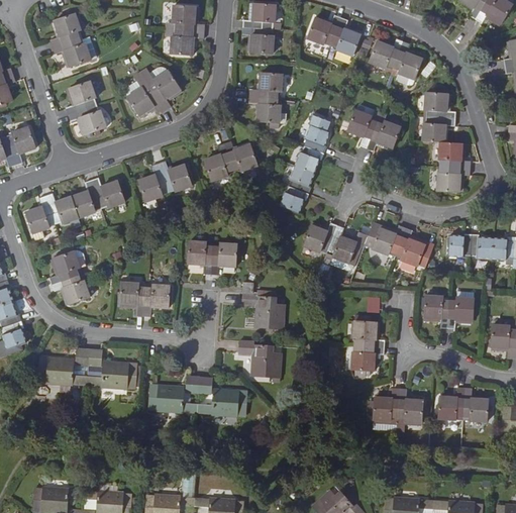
[(241,25),(272,27),(273,19),(274,19),(276,2),(253,0),(251,18),(248,17),(242,17),(241,25)]
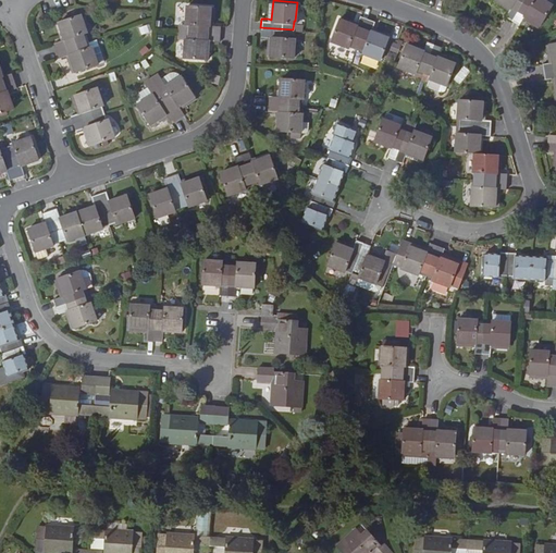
[(509,12),(516,15),(526,0),(509,0),(515,3),(513,7),(509,12)]
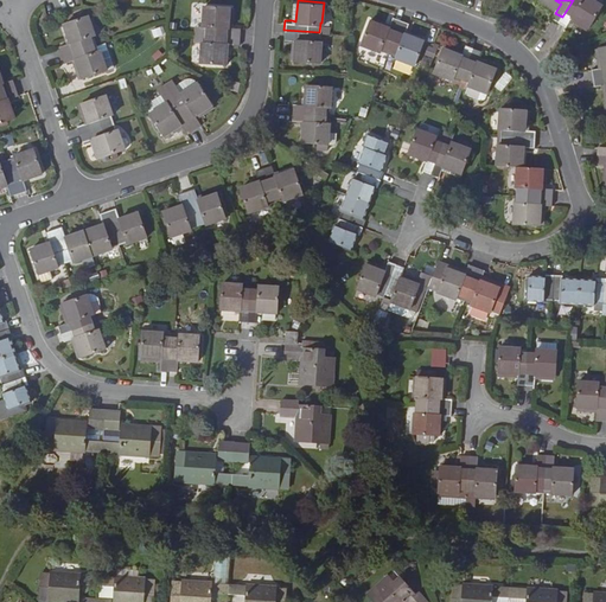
[(573,0),(562,17),(569,21),(573,15),(575,13),(591,23),(605,1),(603,0),(573,0)]
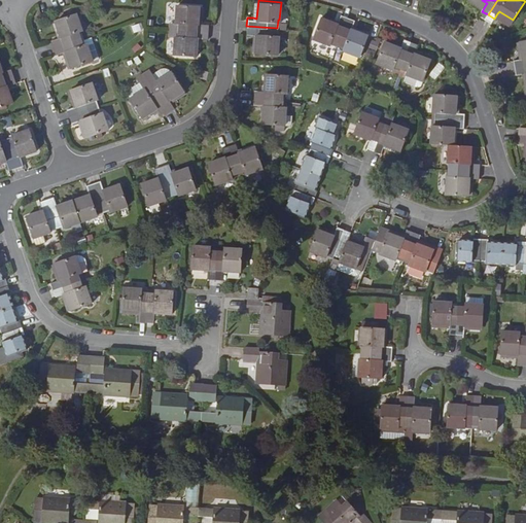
[(176,23),(176,29),(207,32),(208,24),(202,23),(198,23),(199,4),(177,2),(175,23),(176,23)]
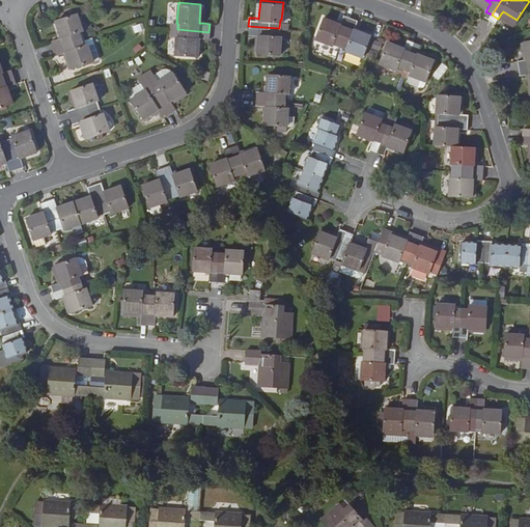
[(51,38),(53,46),(82,36),(80,30),(82,29),(75,10),(54,18),(60,35),(51,38)]
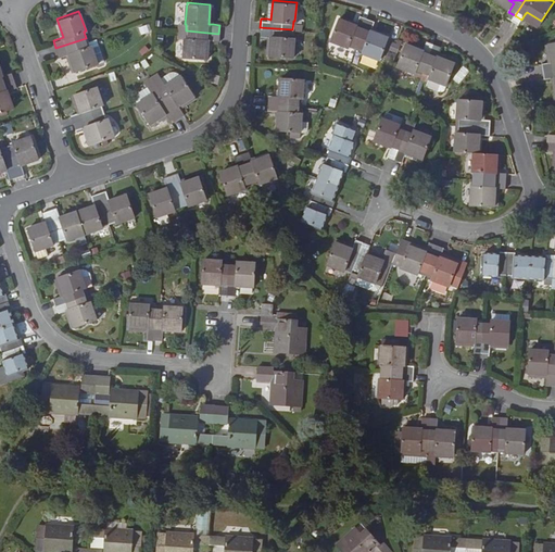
[(527,12),(525,14),(540,24),(541,21),(527,12)]
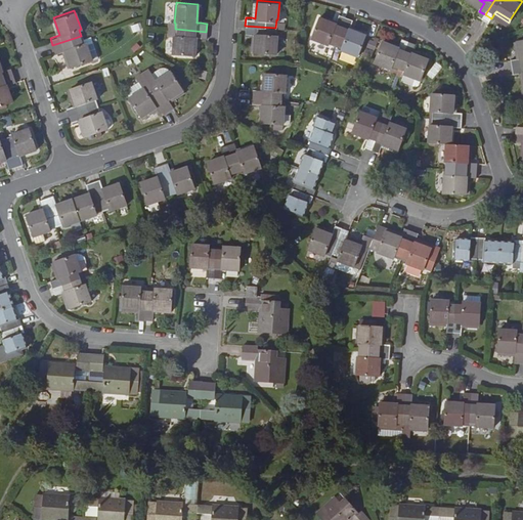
[(330,43),(337,45),(348,17),(341,14),(338,22),(337,24),(321,18),(314,38),(330,44),(330,43)]
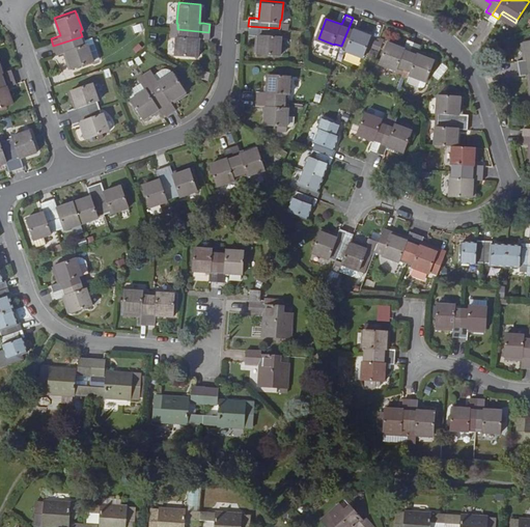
[(353,18),(341,46),(347,48),(346,50),(364,56),(371,35),(356,29),(357,27),(359,21),(353,18)]
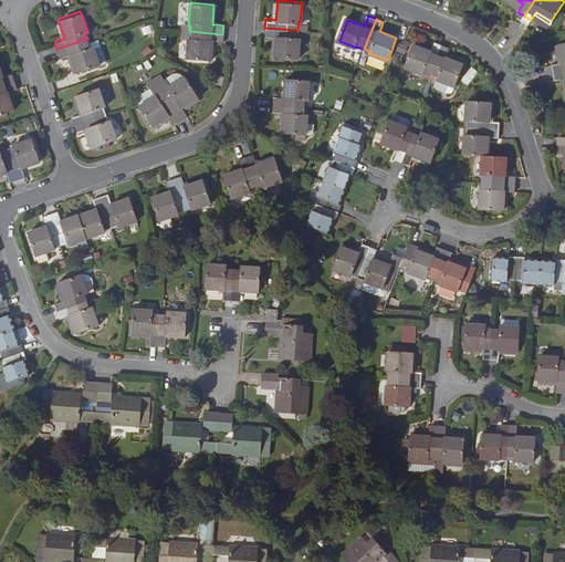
[(296,38),(297,30),(264,28),(264,37),(273,37),(272,58),(297,60),(299,39),(296,38)]
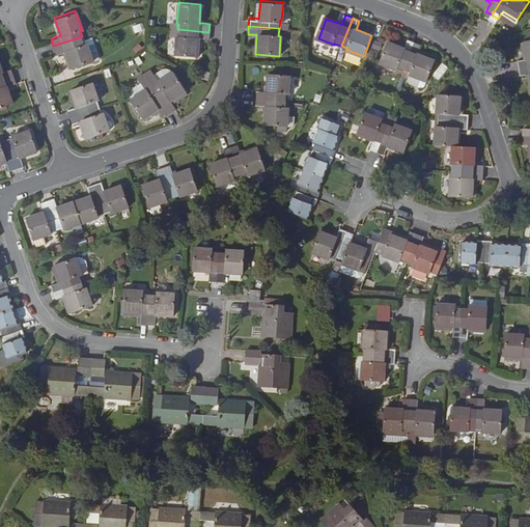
[(356,29),(371,35),(372,33),(357,27),(356,29)]
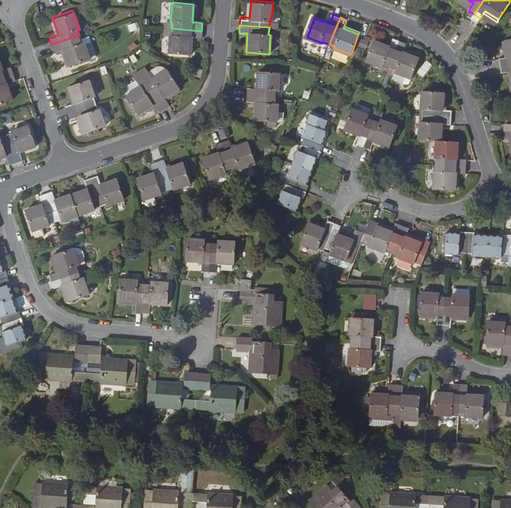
[(201,31),(171,28),(170,36),(169,35),(168,53),(190,56),(191,38),(200,38),(201,31)]
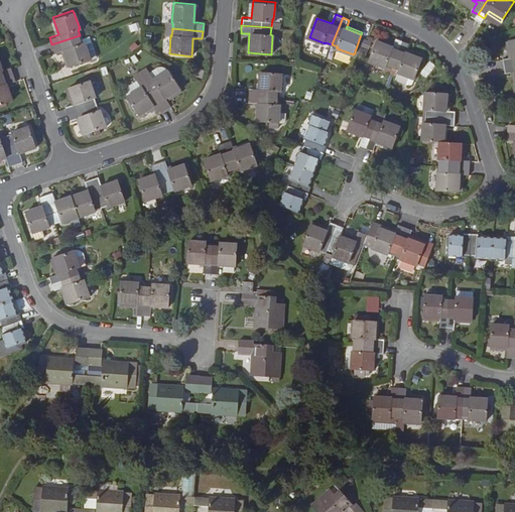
[(80,35),(51,44),(54,51),(63,48),(70,67),(90,59),(84,41),(82,42),(80,35)]
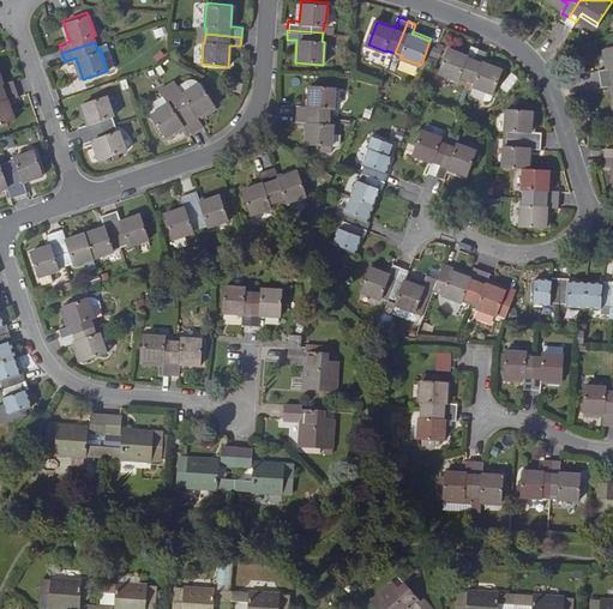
[(460,79),(468,82),(481,49),(473,46),(470,54),(469,56),(451,49),(442,73),(460,82),(460,79)]
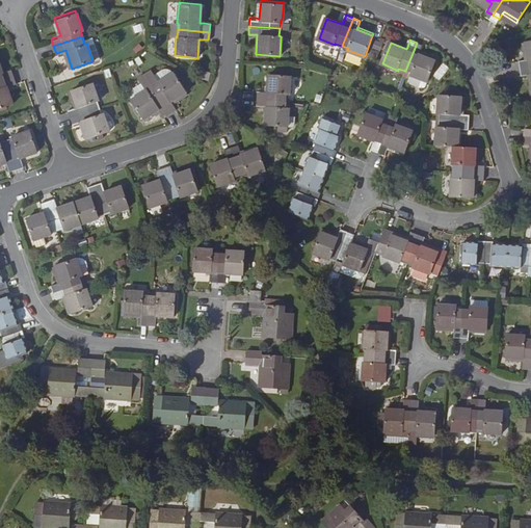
[(392,41),(391,43),(406,49),(407,47),(392,41)]
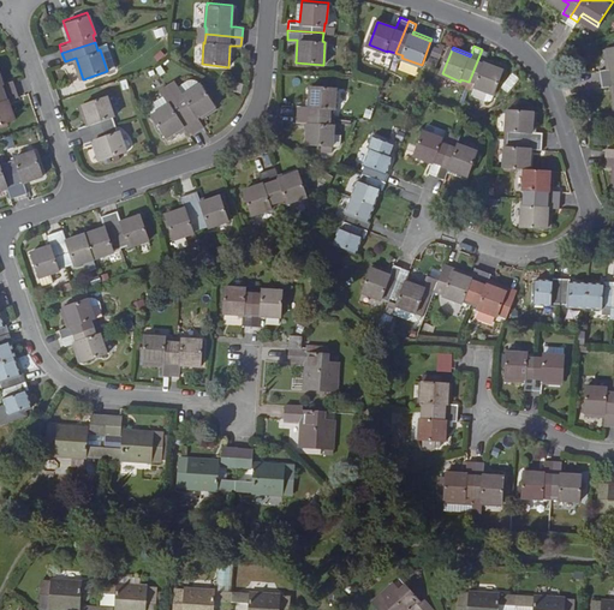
[(482,49),(469,82),(476,85),(475,88),(494,95),(504,71),(486,63),(489,53),(482,49)]
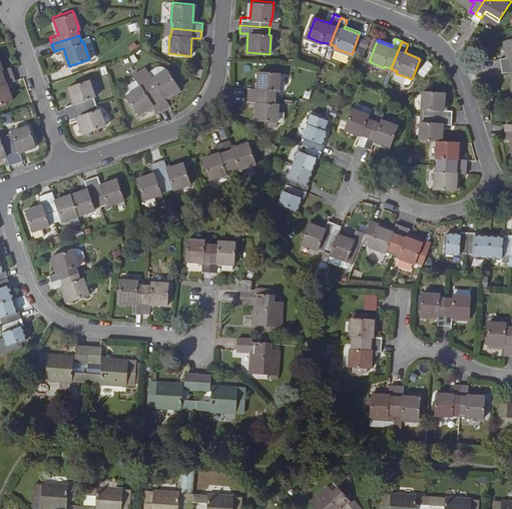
[(157,63),(146,70),(152,78),(166,68),(164,65),(161,63),(157,63)]
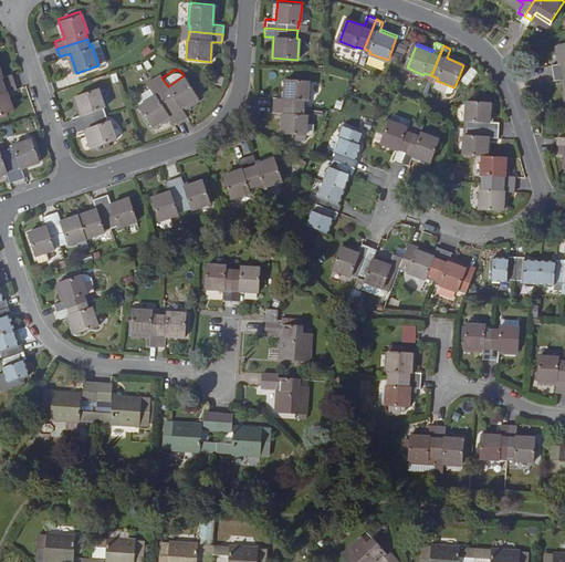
[(0,84),(13,80),(11,72),(1,75),(0,71),(0,84)]
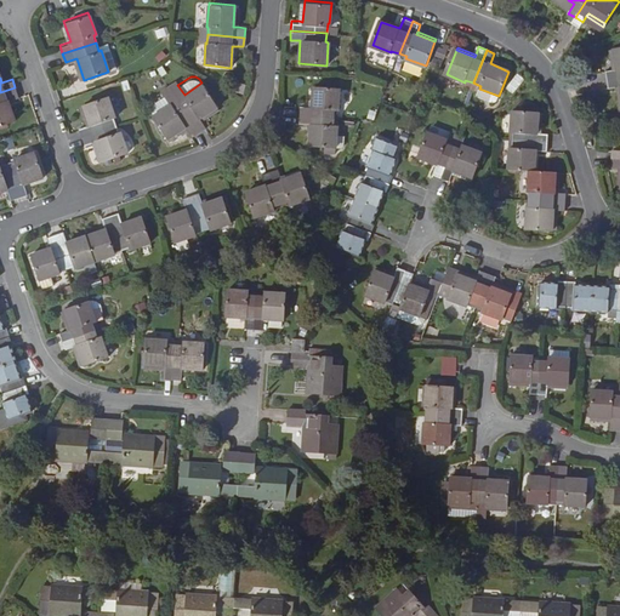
[(176,83),(169,87),(197,131),(205,126),(200,120),(199,117),(216,106),(202,83),(185,95),(177,85),(176,83)]
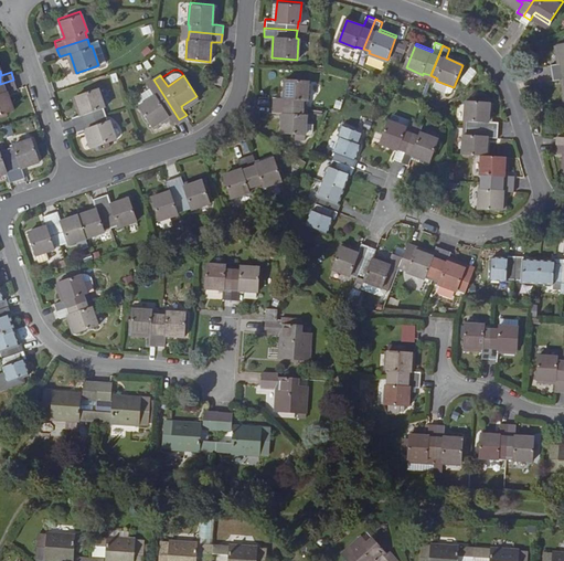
[(269,96),(269,104),(302,106),(302,99),(305,99),(307,78),(282,77),(280,96),(269,96)]
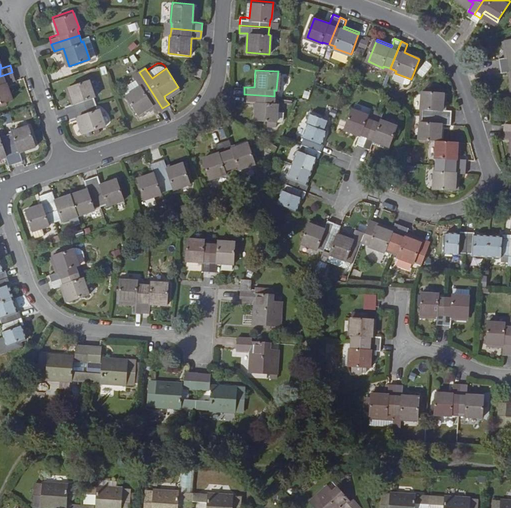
[(12,72),(0,76),(0,103),(11,100),(6,82),(14,79),(12,72)]
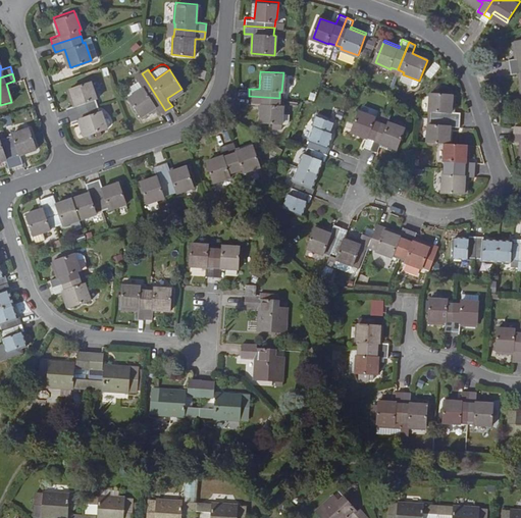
[(165,110),(142,73),(136,76),(142,87),(125,98),(137,116),(154,106),(155,108),(159,114),(165,110)]
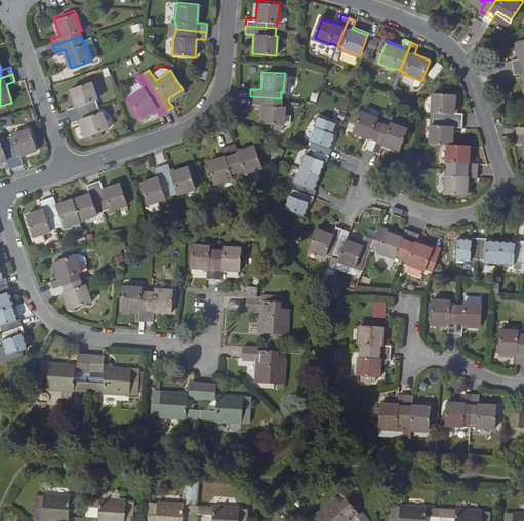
[(66,107),(68,115),(96,105),(94,97),(96,97),(90,80),(69,86),(75,105),(72,105),(66,107)]
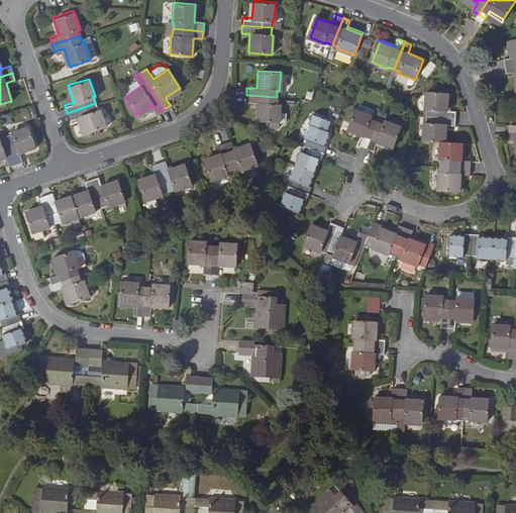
[(66,86),(71,103),(74,103),(68,85),(66,86)]
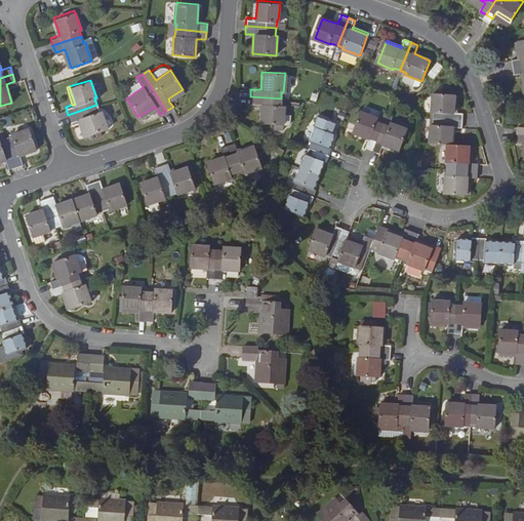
[(168,98),(169,102),(185,91),(183,89),(168,98)]
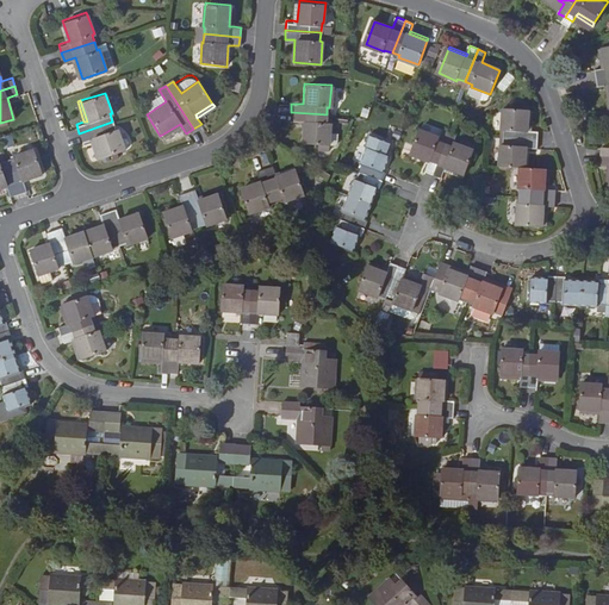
[(504,129),(503,138),(538,141),(539,132),(528,131),(529,111),(503,110),(502,129),(504,129)]
